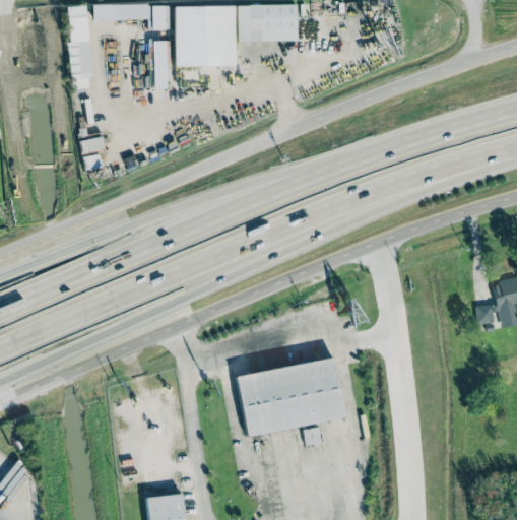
[(236,2),(338,1),(338,16),(298,16),(298,42),(237,42),(236,2)]
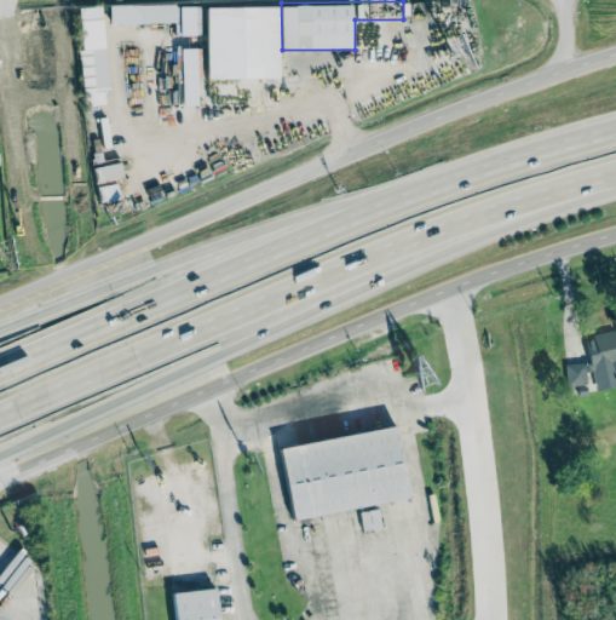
[(111,6),(111,24),(177,22),(178,35),(202,34),(201,3),(111,6)]
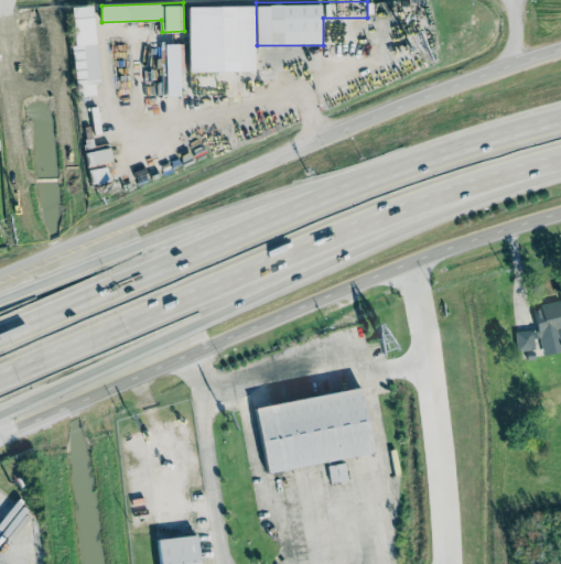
[(78,96),(97,95),(97,83),(100,83),(96,6),(74,7),(78,96)]
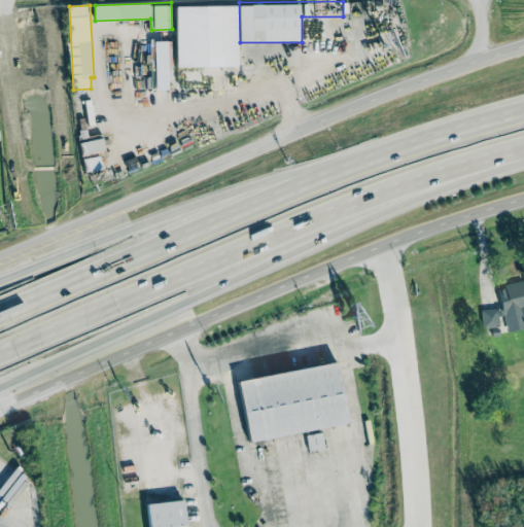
[(156,76),(173,76),(172,40),(155,41),(156,76)]
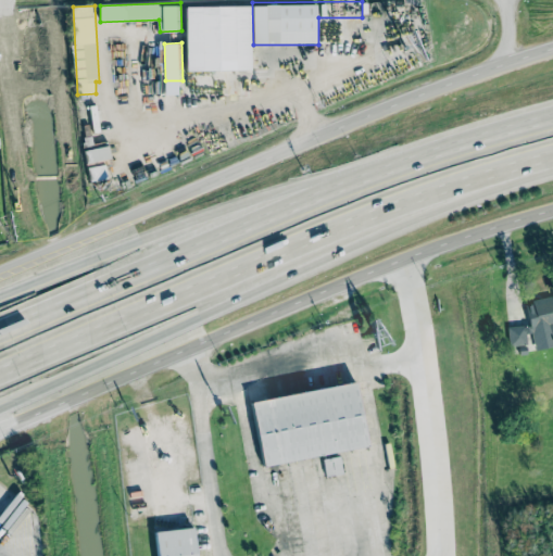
[(112,158),(110,144),(87,150),(90,162),(112,158)]
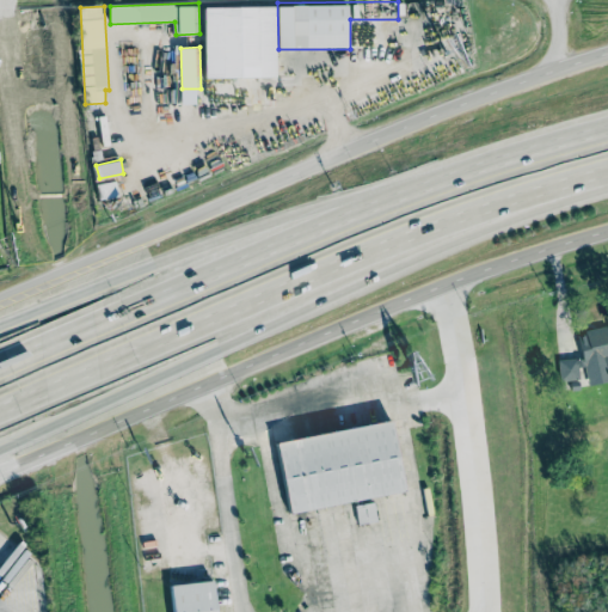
[(577,329),(607,324),(607,357),(587,361),(589,375),(560,379),(557,354),(581,350),(577,329)]
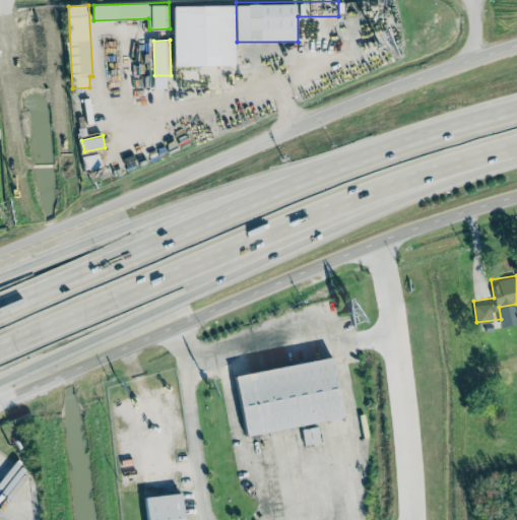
[(249,438),(346,418),(335,358),(238,378),(249,438)]
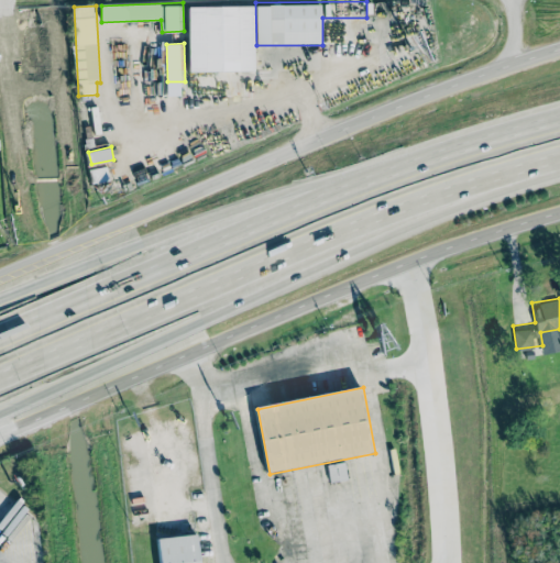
[(333,483),(348,479),(346,463),(329,465),(333,483)]
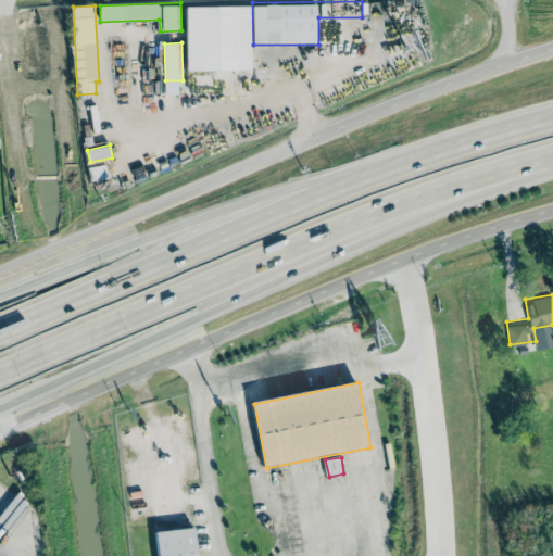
[(160,555),(198,555),(196,528),(158,532),(160,555)]
